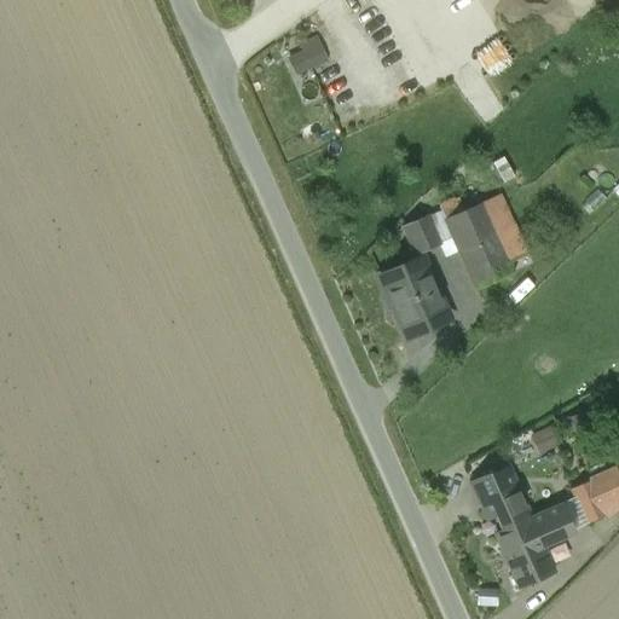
[(320,53),(288,68),(311,119),(343,104),(320,53)]
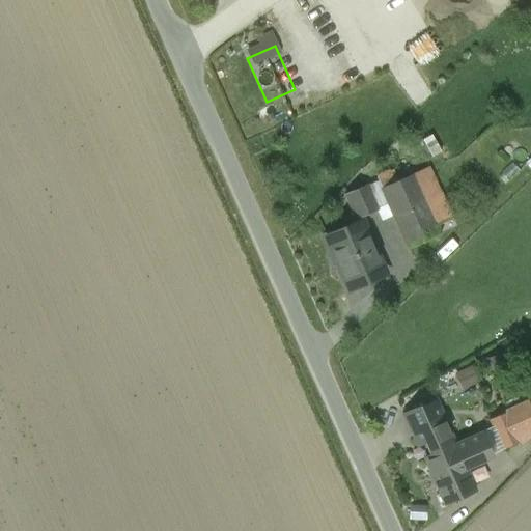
[(427,167),(413,174),(436,225),(451,219),(427,167)]
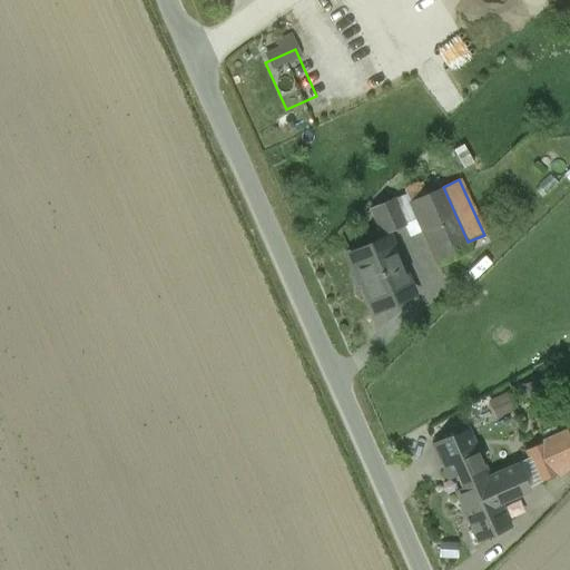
[(443,187),(409,203),(416,219),(438,266),(472,251),(468,242),(443,187)]
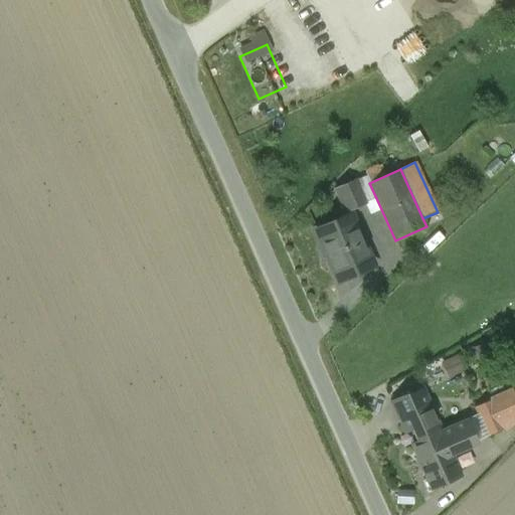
[(366,176),(336,189),(346,211),(365,203),(376,198),(369,183),(366,176)]
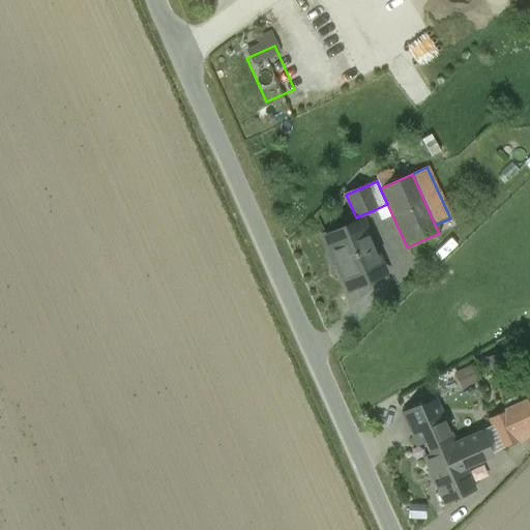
[(360,223),(326,237),(349,289),(383,273),(360,223)]
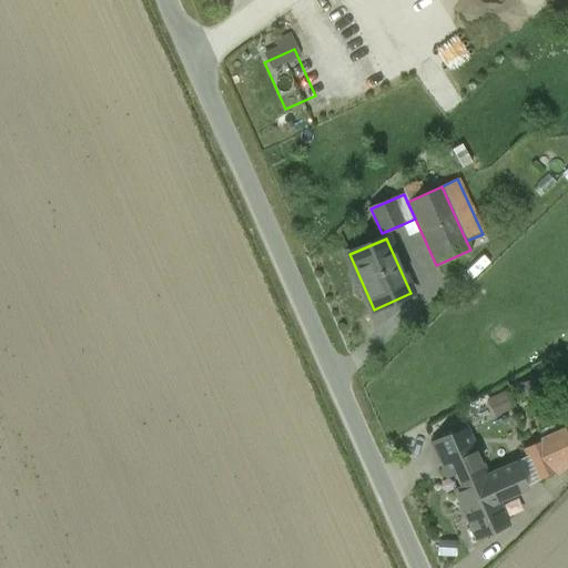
[(465,430),(432,445),(446,476),(454,473),(454,472),(454,470),(478,459),(465,430)]
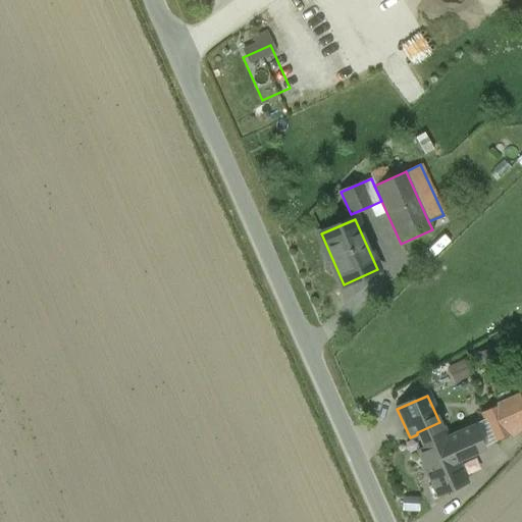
[(521,406),(518,397),(498,406),(511,435),(521,426),(521,406)]
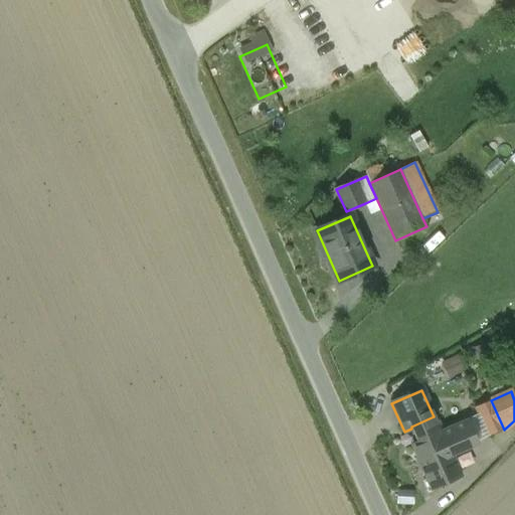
[(491,400),(475,406),(488,437),(504,430),(491,400)]
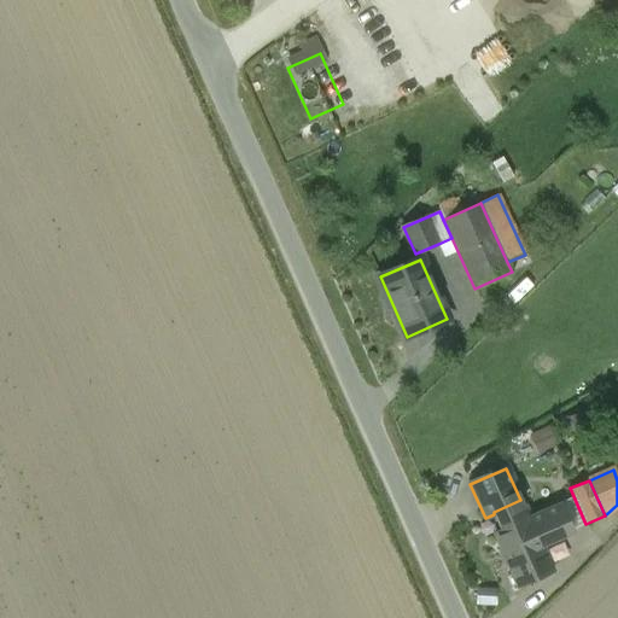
[(520,500),(494,512),(494,513),(494,514),(502,531),(529,519),(528,518),(520,500)]
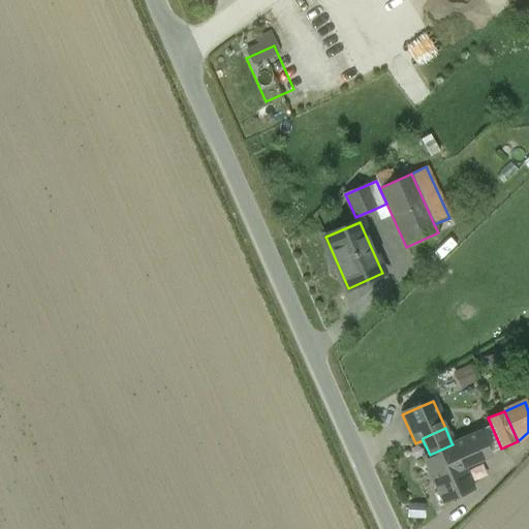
[(478,432),(466,438),(473,455),(472,456),(475,462),(489,456),(478,432)]
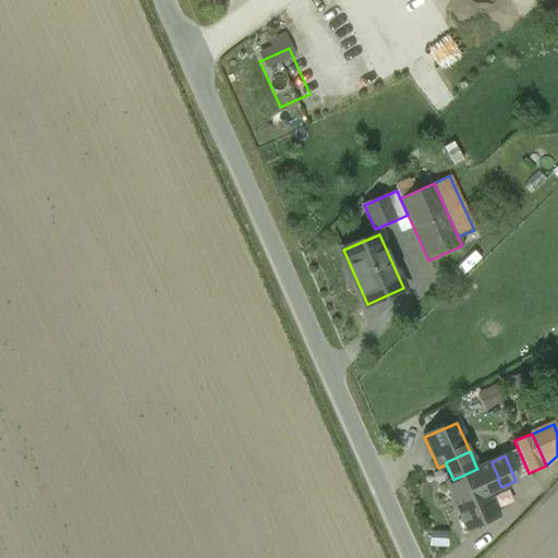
[(476,468),(477,469),(485,486),(498,481),(499,480),(492,462),(476,468)]
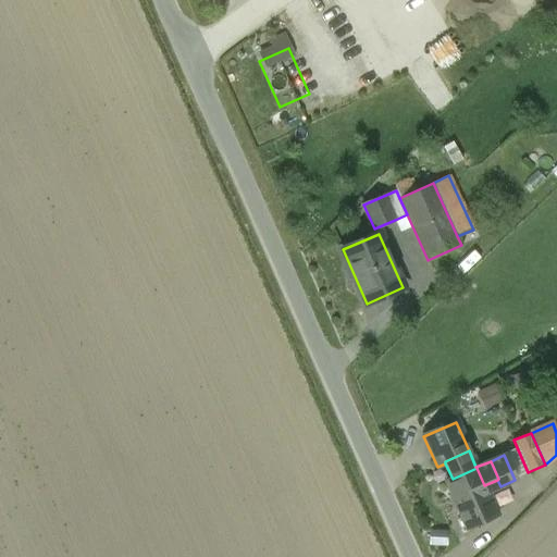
[(446,482),(467,529),(497,515),(484,485),(477,468),(453,479),(446,482)]
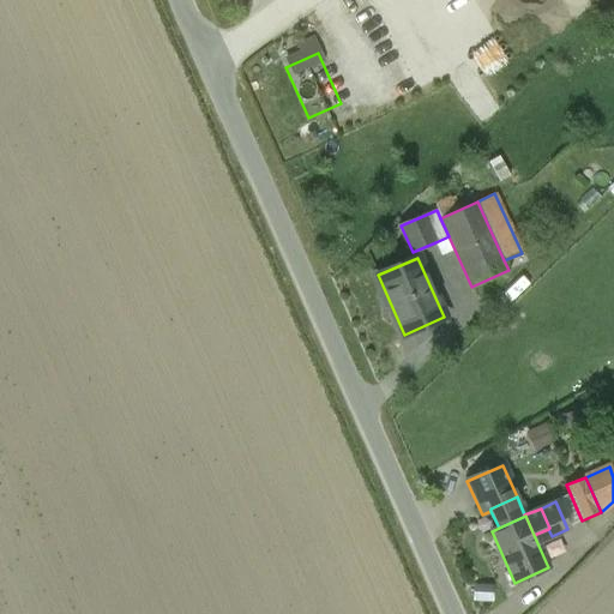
All buildings are outlined.
